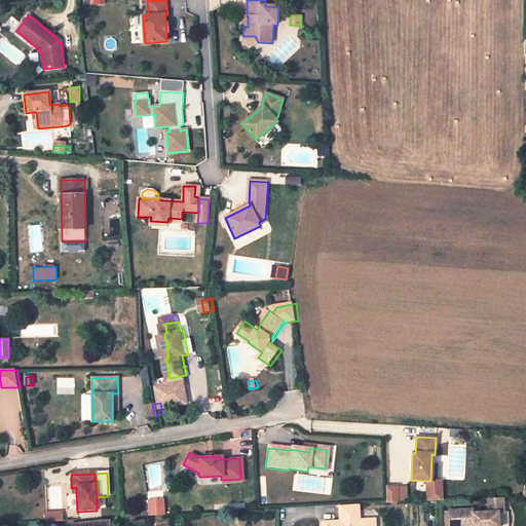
[(430,481),(426,481),(427,503),(441,502),(440,484),(438,481),(430,481)]
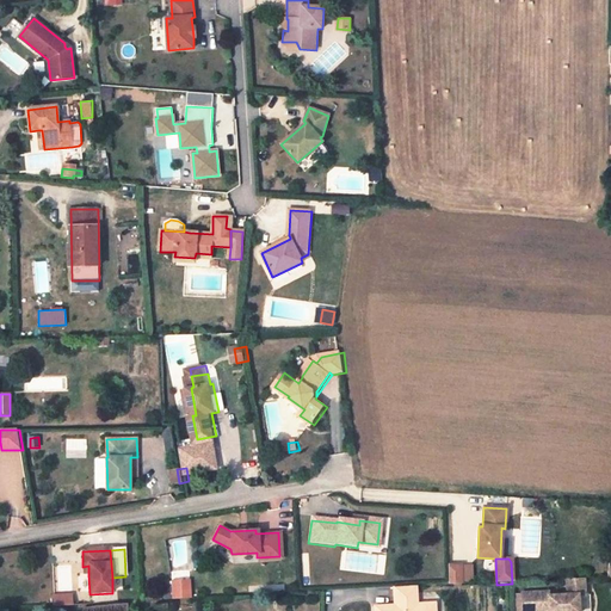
[(473,567),(460,568),(460,586),(473,586),(473,567)]
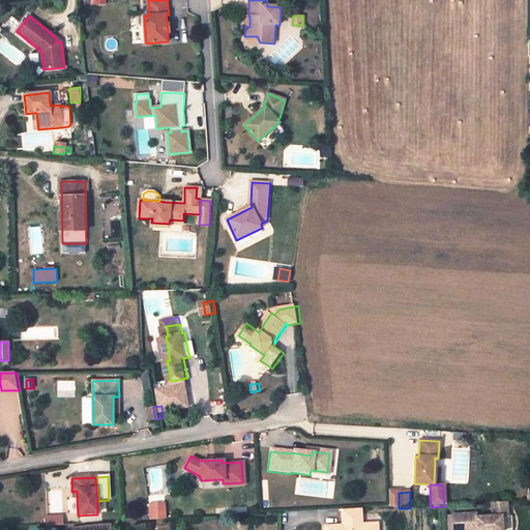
[(399,493),(387,493),(388,509),(399,508),(399,493)]
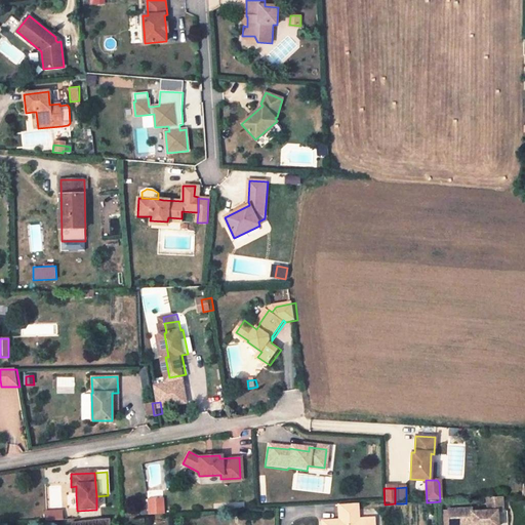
[(449,512),(449,524),(497,524),(497,513),(503,513),(502,498),(488,499),(489,513),(473,514),(473,510),(449,512)]
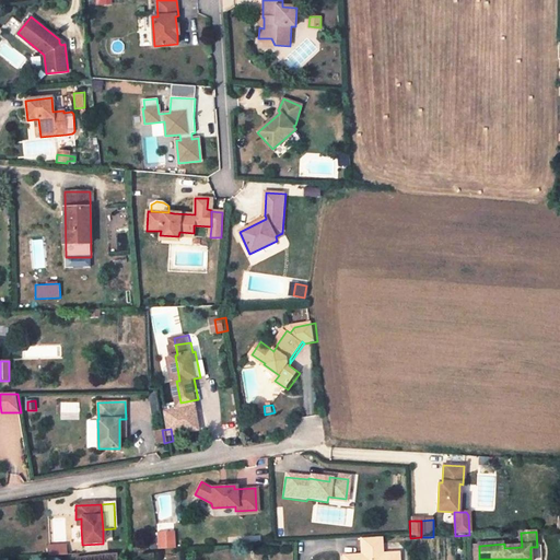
[(155,535),(156,551),(174,550),(173,534),(155,535)]
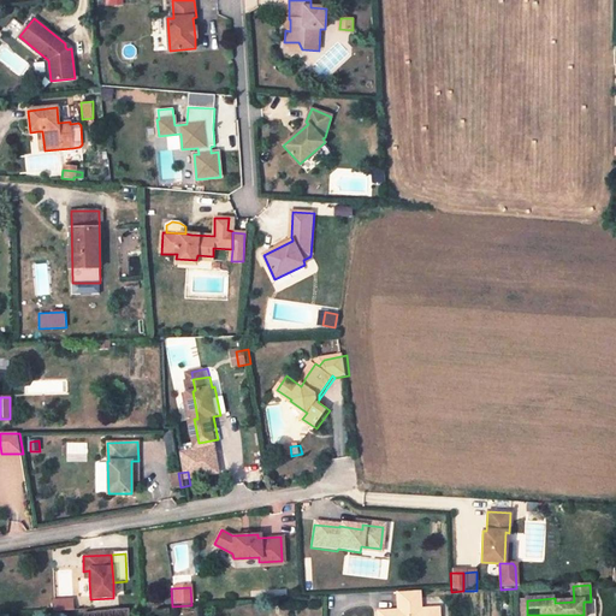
[(377,614),(375,615),(437,615),(437,611),(419,612),(418,593),(396,594),(397,614),(390,615),(390,614),(377,614)]
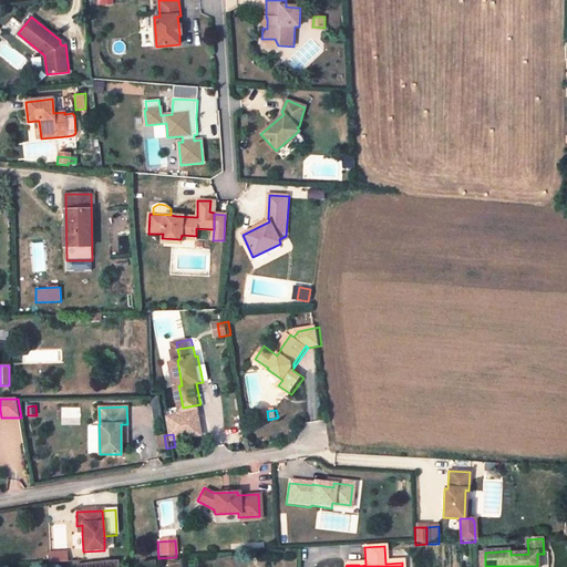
[(61,564),(71,563),(70,554),(61,554),(61,564)]
